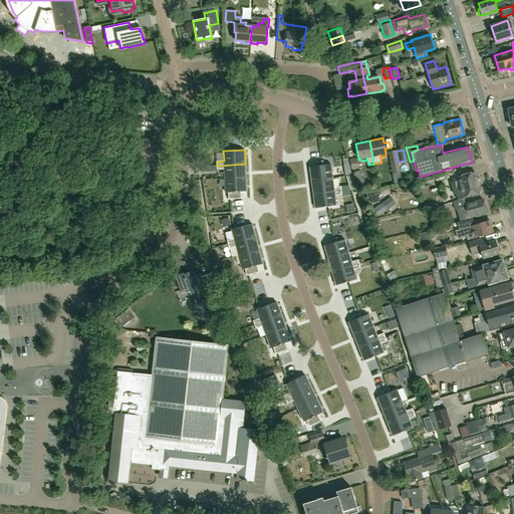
[(398,162),(396,152),(395,151),(388,152),(390,163),(392,174),(401,173),(398,162)]
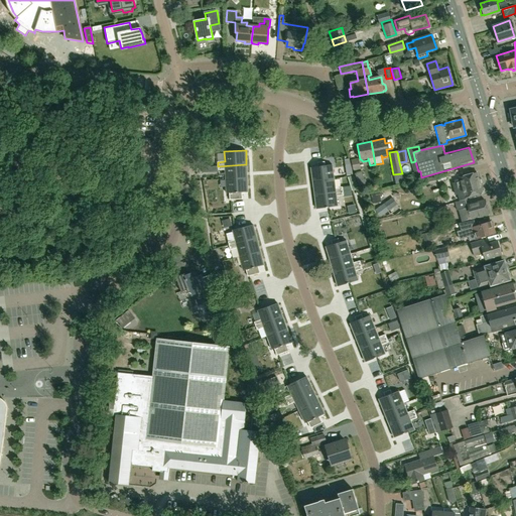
[(353,171),(360,170),(358,159),(351,160),(353,171)]
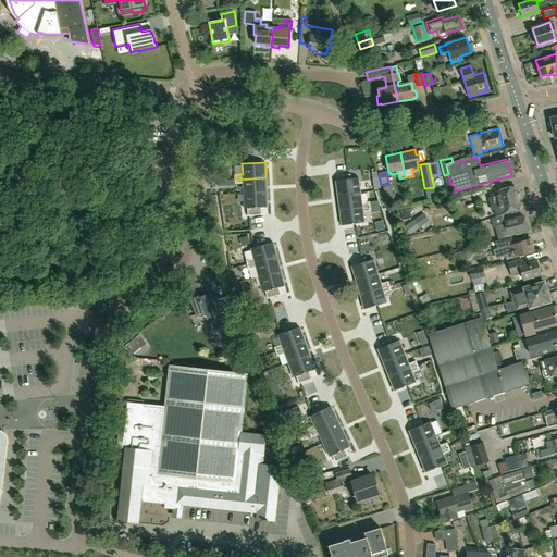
[(337,196),(360,193),(359,178),(350,180),(350,174),(343,175),(343,180),(335,181),(337,196)]
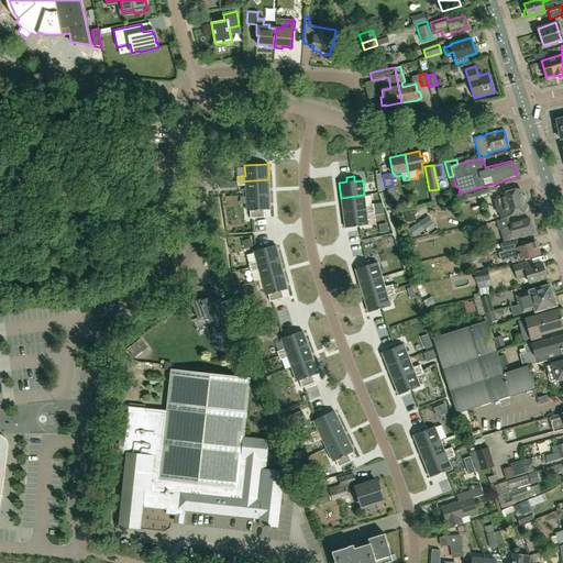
[(246,196),(268,195),(269,195),(268,179),(238,181),(238,186),(245,185),(246,196)]
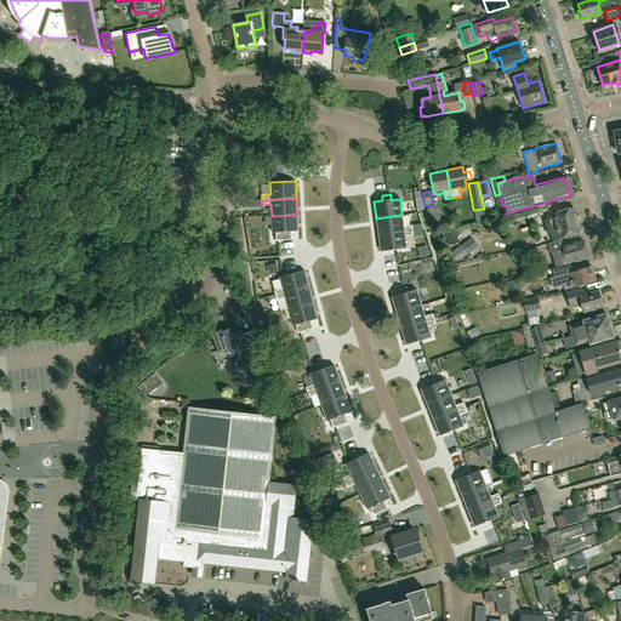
[(545,228),(579,218),(579,216),(577,215),(575,216),(573,208),(552,214),(553,216),(546,218),(546,221),(543,221),(545,228)]
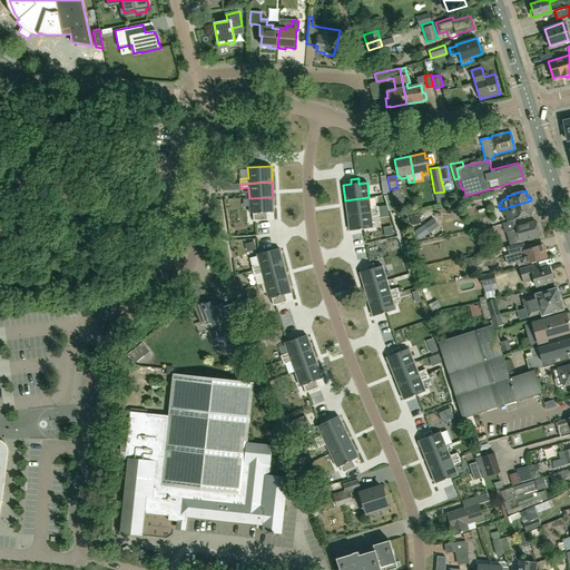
[(272,197),(249,198),(251,214),(253,214),(254,220),(267,220),(267,213),(274,213),(273,197),(272,197)]
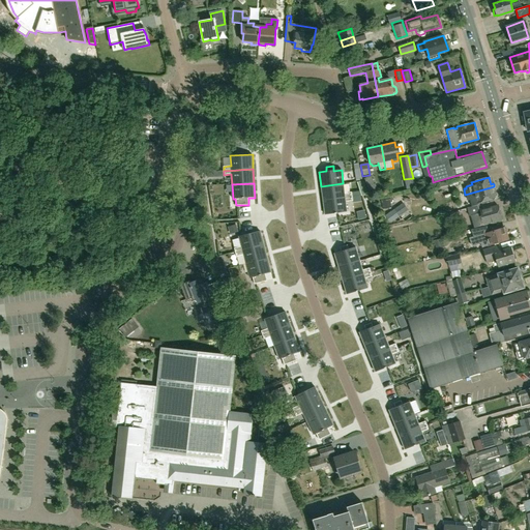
[(323,201),(352,197),(352,193),(345,194),(343,183),(321,186),(323,201)]
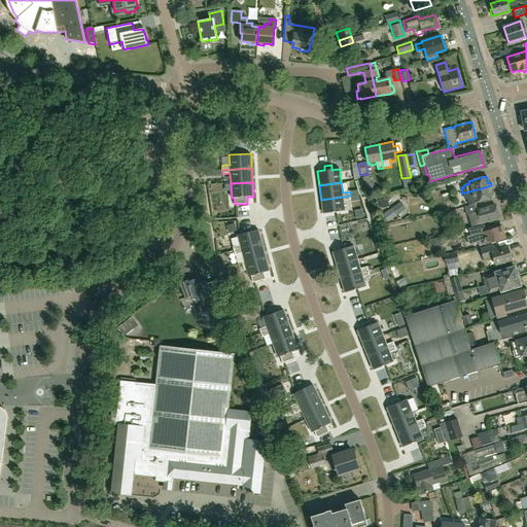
[(468,205),(477,203),(479,203),(478,201),(492,198),(492,196),(493,194),(492,190),(490,189),(491,188),(492,187),(491,185),(462,194),(464,199),(466,199),(468,205)]
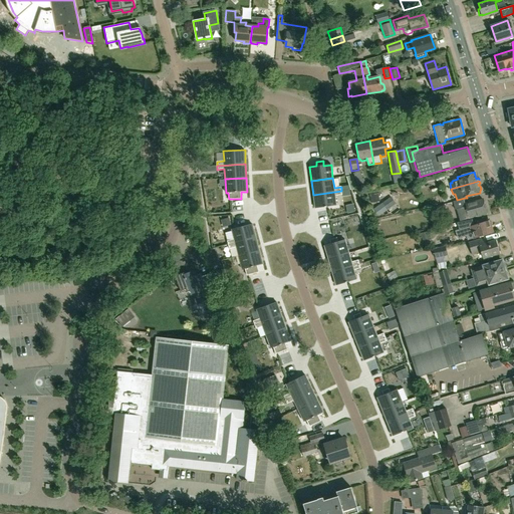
[(341,191),(313,195),(315,208),(336,206),(335,196),(342,195),(341,191)]
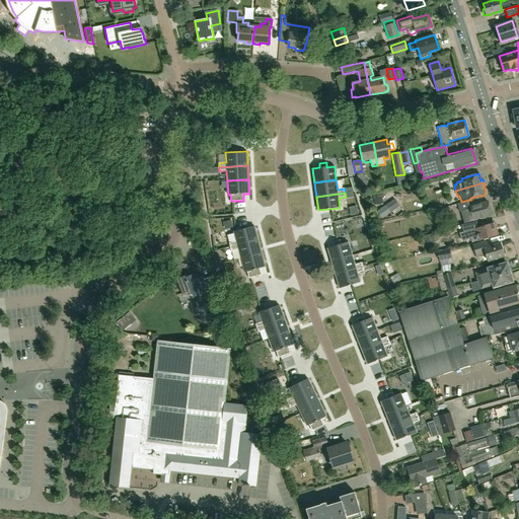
[(383,204),(381,194),(374,196),(375,205),(383,204)]
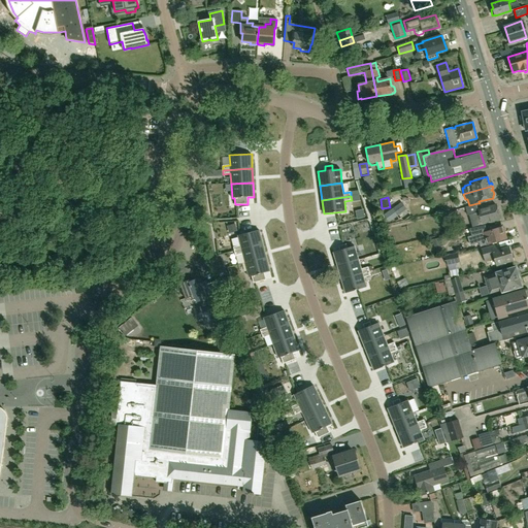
[(389,222),(407,209),(402,202),(384,215),(389,222)]
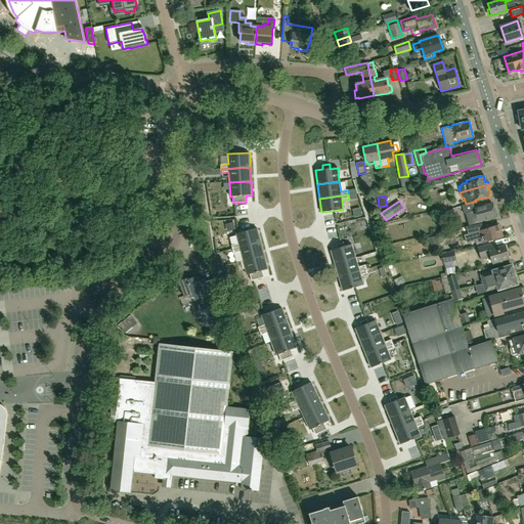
[(475,207),(474,202),(466,204),(466,205),(462,206),(464,214),(465,213),(467,220),(468,220),(469,225),(495,218),(491,203),(475,207)]
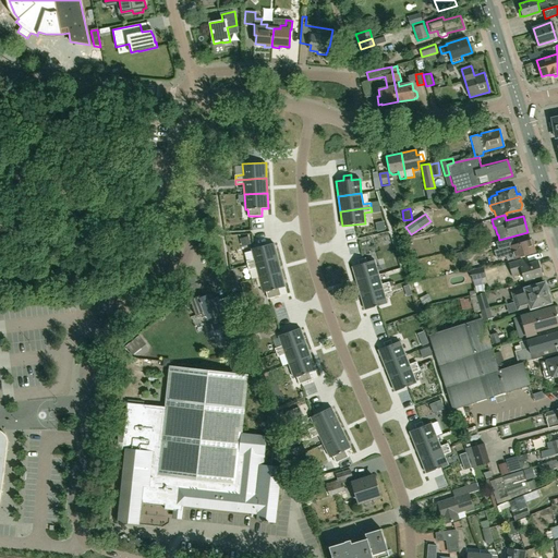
[(368,244),(381,242),(380,234),(367,237),(368,244)]
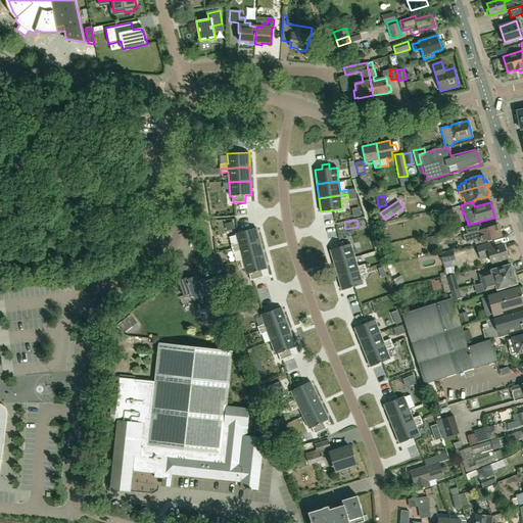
[(480,223),(464,227),(466,234),(463,235),(465,242),(474,239),(474,237),(479,235),(481,243),(501,237),(500,232),(501,231),(498,225),(497,225),(482,230),(480,223)]
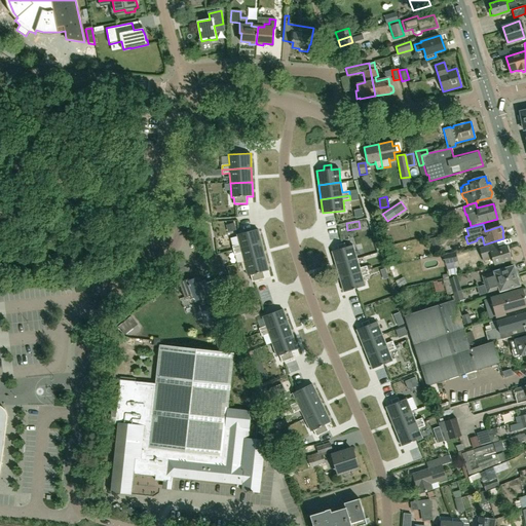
[(233,251),(262,243),(258,229),(237,234),(239,245),(232,247),(233,251)]
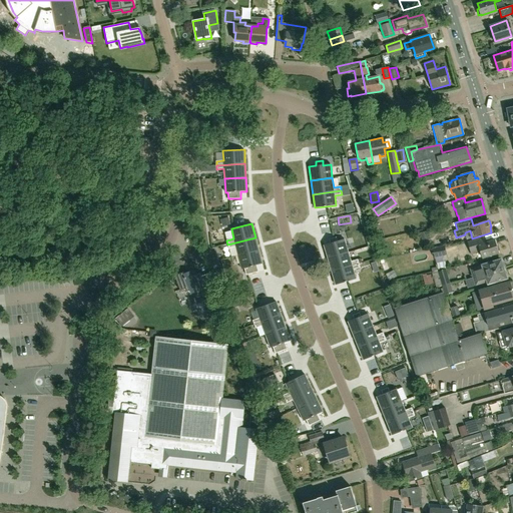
[(227,244),(228,248),(235,246),(238,255),(259,250),(255,237),(227,244)]
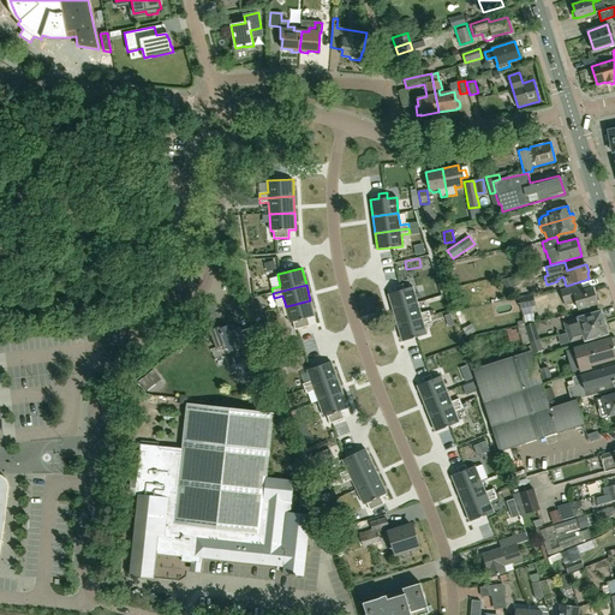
[(417,303),(412,287),(404,290),(402,285),(395,287),(396,292),(388,294),(393,310),(417,303)]
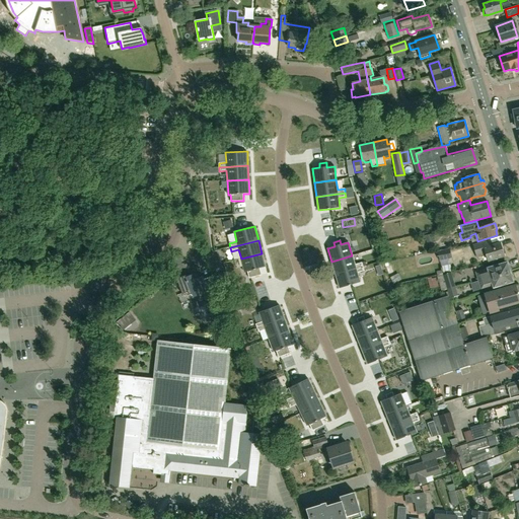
[(490,246),(488,240),(472,245),(476,257),(486,254),(488,262),(504,256),(500,243),(490,246)]
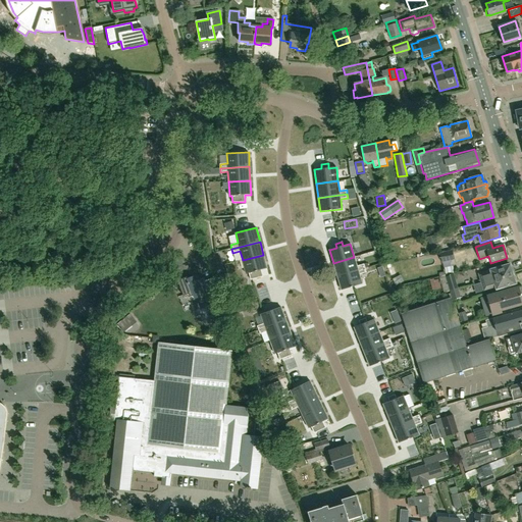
[(466,256),(465,250),(453,252),(452,250),(439,253),(441,262),(454,260),(454,258),(466,256)]
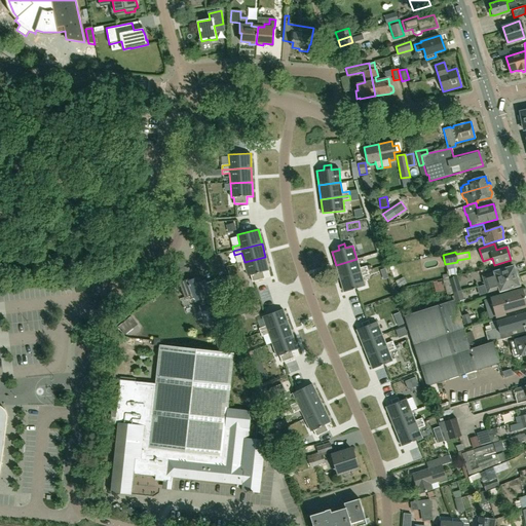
[(245,262),(248,275),(251,275),(253,282),(265,278),(263,272),(269,270),(265,257),(245,262)]
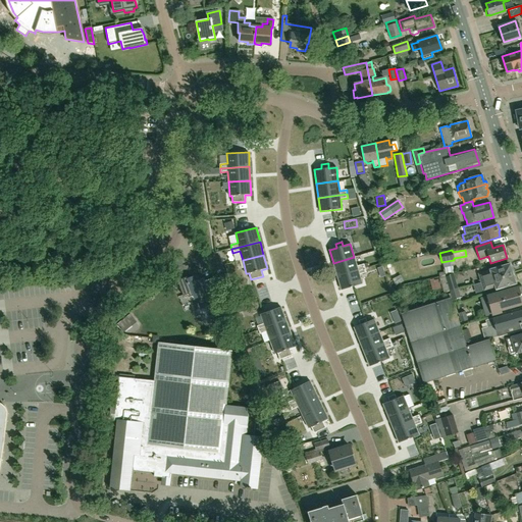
[(365,268),(364,264),(357,266),(354,257),(333,263),(337,276),(365,268)]
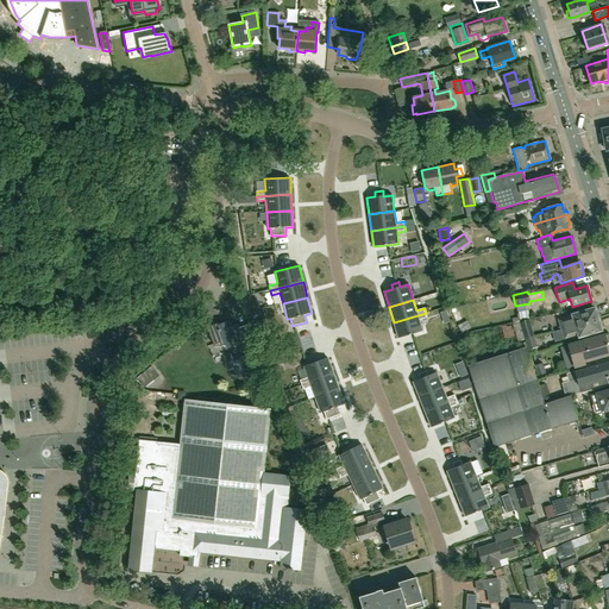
[(562,330),(597,319),(596,316),(598,316),(597,311),(595,312),(594,308),(582,312),(582,311),(571,314),(572,318),(566,320),(565,318),(558,320),(562,330)]
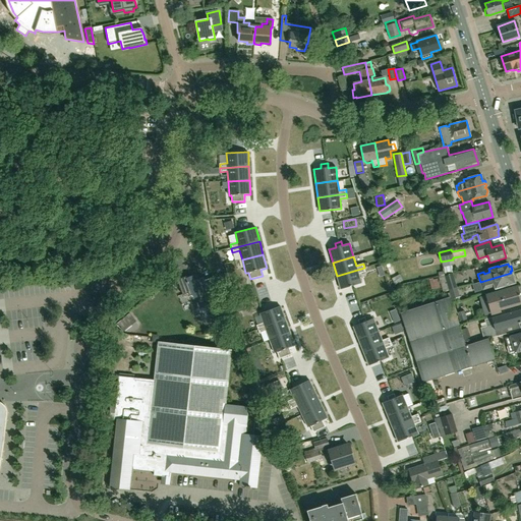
[(364,268),(337,276),(341,289),(361,283),(358,274),(365,272),(364,268)]
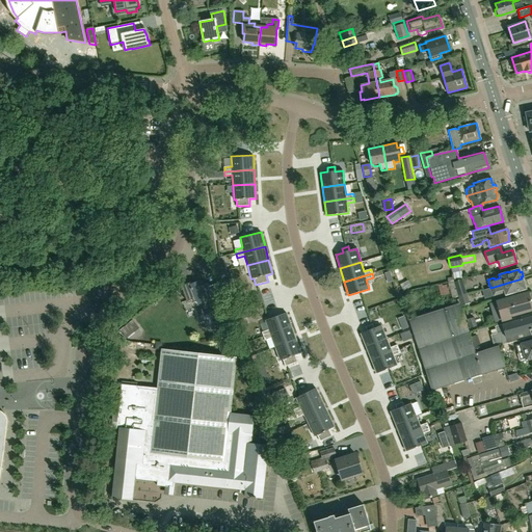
[(454,282),(458,294),(467,293),(462,278),(454,282)]
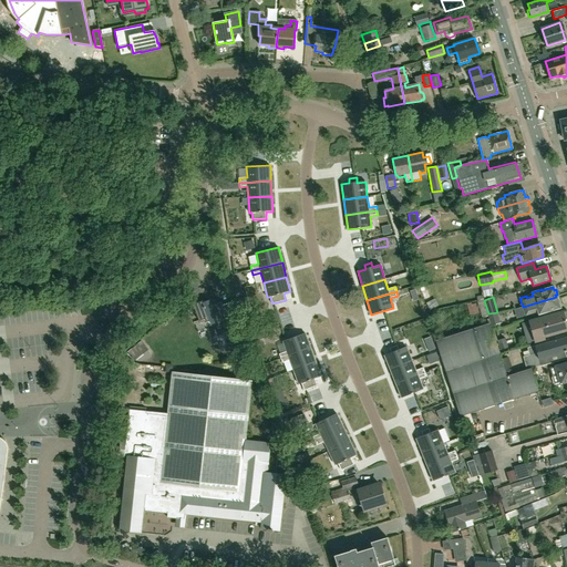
[(523,307),(525,315),(538,311),(539,313),(559,308),(559,306),(560,305),(559,300),(557,300),(556,297),(523,307)]
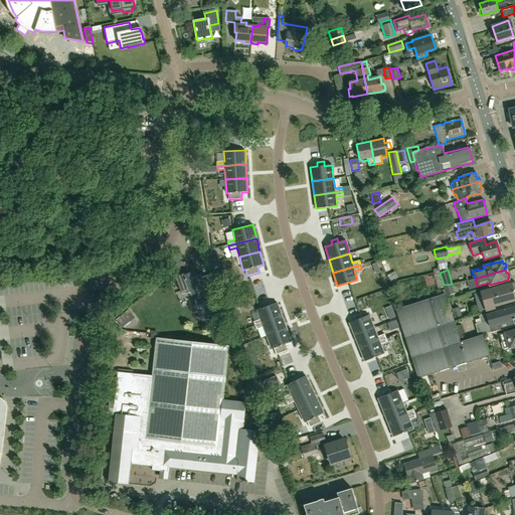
[(362,284),(372,282),(369,271),(359,274),(362,284)]
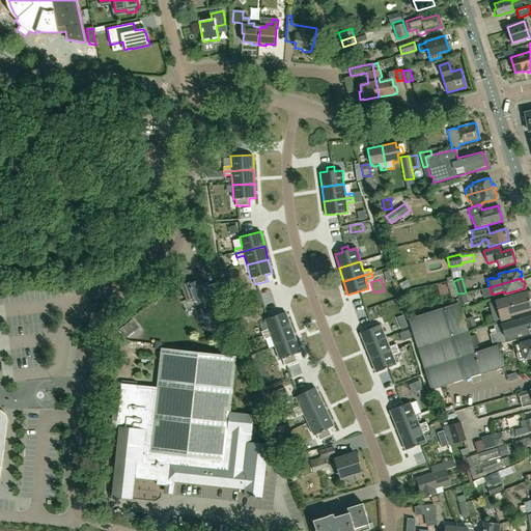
[(221,297),(216,284),(210,286),(214,295),(211,296),(206,283),(198,286),(196,282),(191,284),(190,282),(180,285),(187,301),(192,299),(193,302),(196,301),(197,304),(203,302),(205,307),(214,304),(219,317),(213,319),(216,330),(228,326),(227,323),(231,320),(222,297),(221,297)]
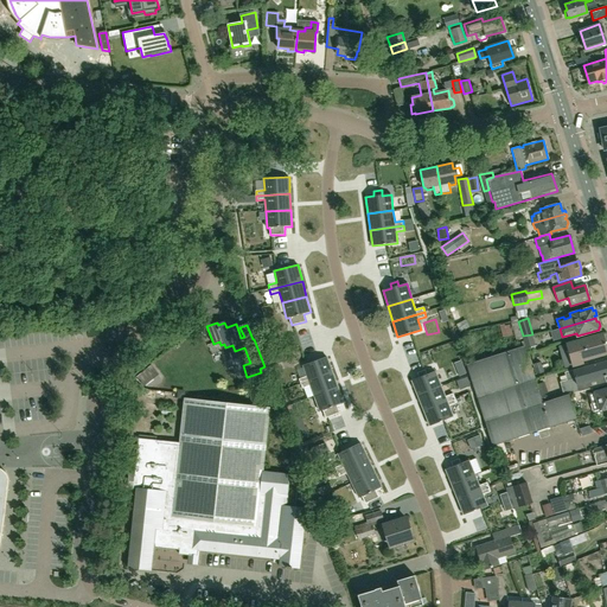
[(602,333),(576,342),(567,344),(569,356),(573,366),(583,363),(582,360),(606,353),(606,340),(605,334),(602,334),(602,333)]
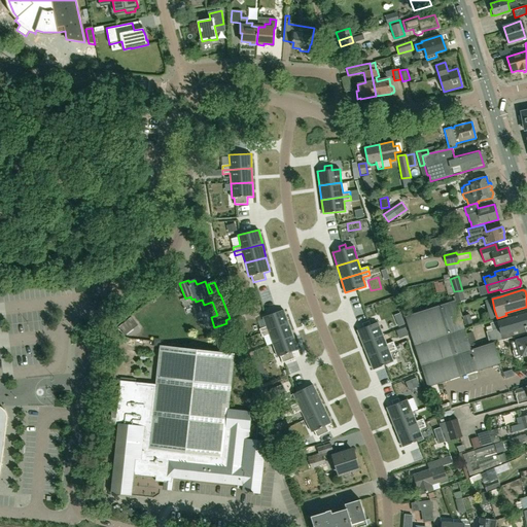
[(462,290),(454,291),(457,303),(465,300),(462,290)]
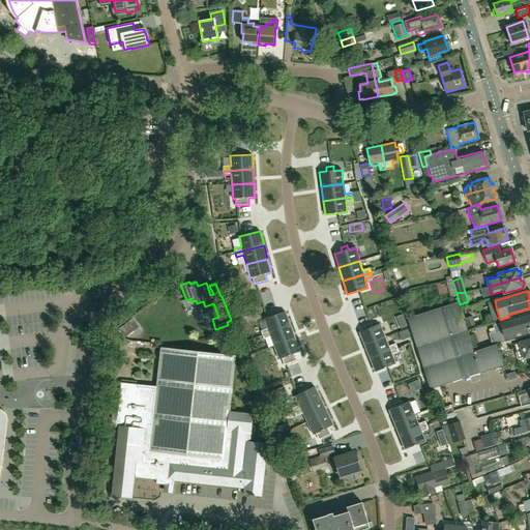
[(452,303),(407,318),(408,323),(412,333),(416,347),(417,349),(421,360),(431,389),(503,365),(497,349),(496,345),(493,346),(473,352),(466,331),(467,330),(461,311),(460,306),(458,302),(452,303)]
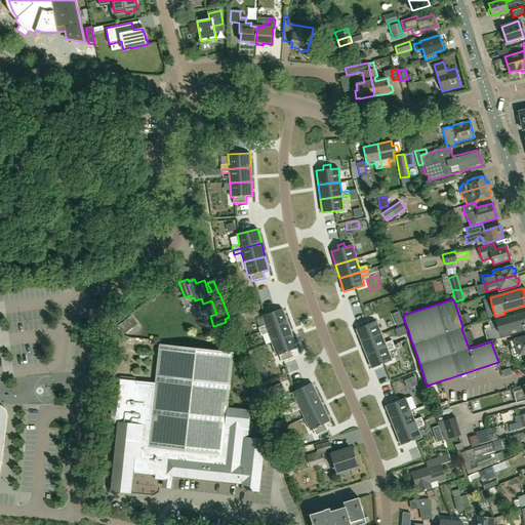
[(287,322),(282,309),(261,316),(266,325),(258,328),(260,332),(287,322)]
